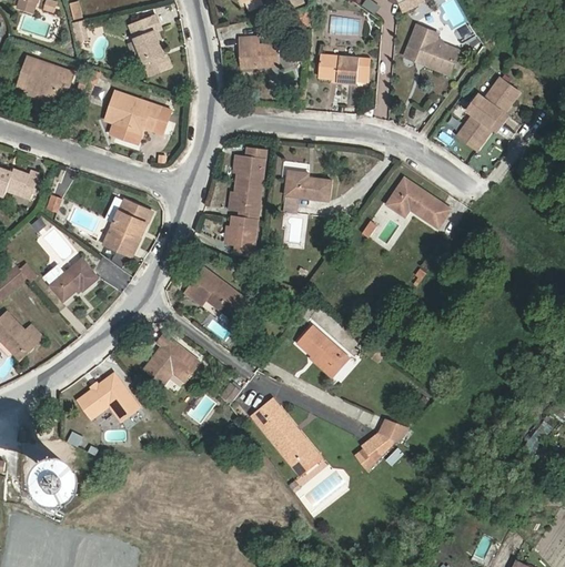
[(67,0),(70,11),(78,9),(74,0),(67,0)]
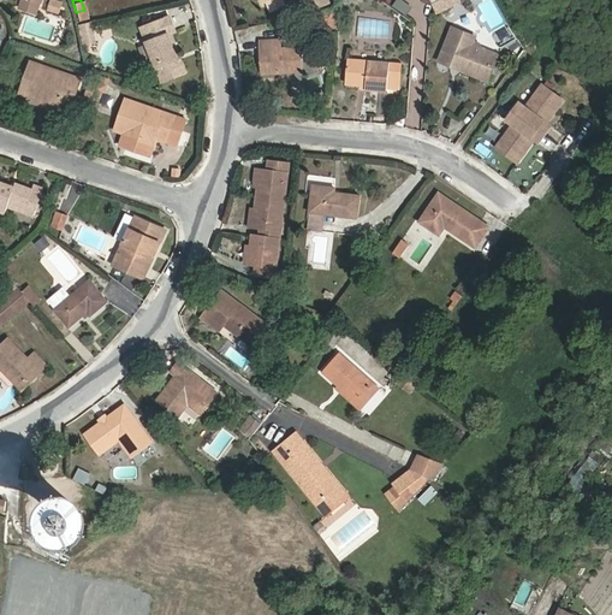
[(391,0),(388,5),(403,15),(410,5),(402,0),(391,0)]
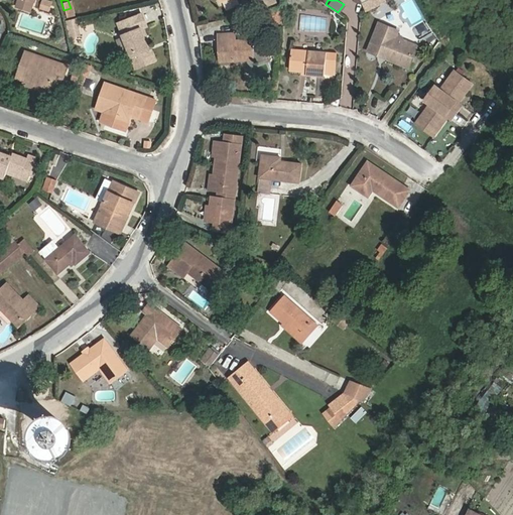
[(363,0),(367,8),(386,0),(363,0)]
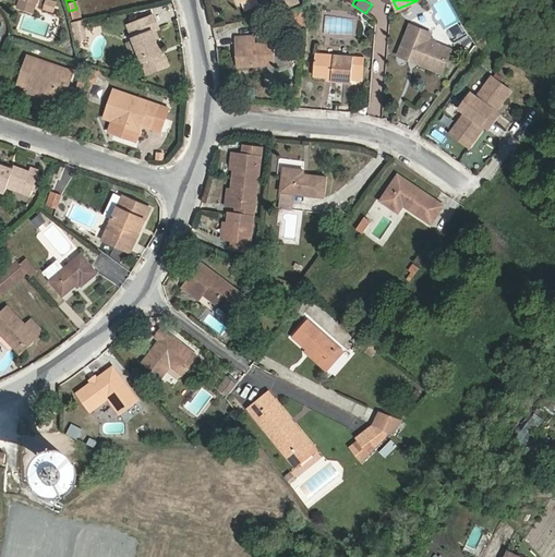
[(306,7),(294,9),(296,12),(286,14),(287,21),(292,20),(293,25),(303,23),(302,17),(305,16),(306,7)]
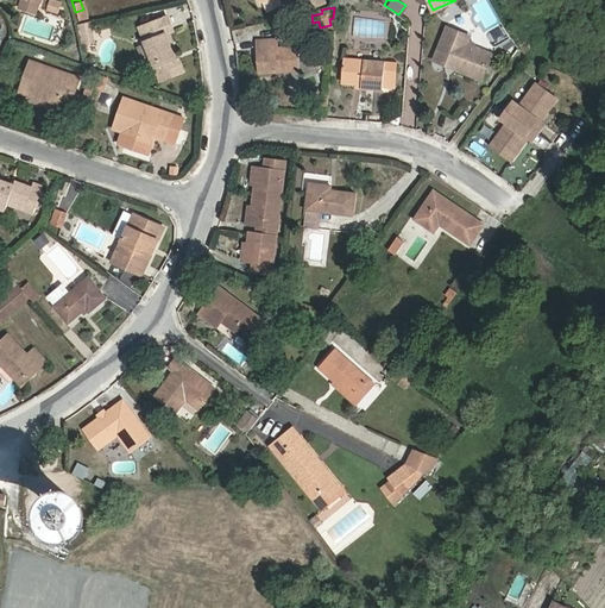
[(182,70),(177,60),(175,61),(172,55),(175,54),(166,31),(171,29),(165,14),(137,26),(158,80),(182,70)]
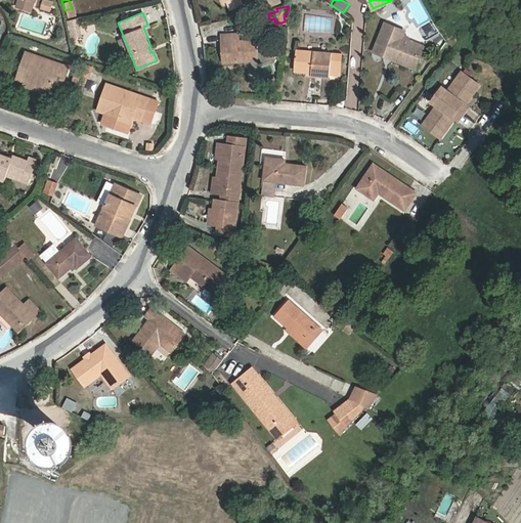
[(419,25),(425,38),(440,30),(433,16),(419,25)]
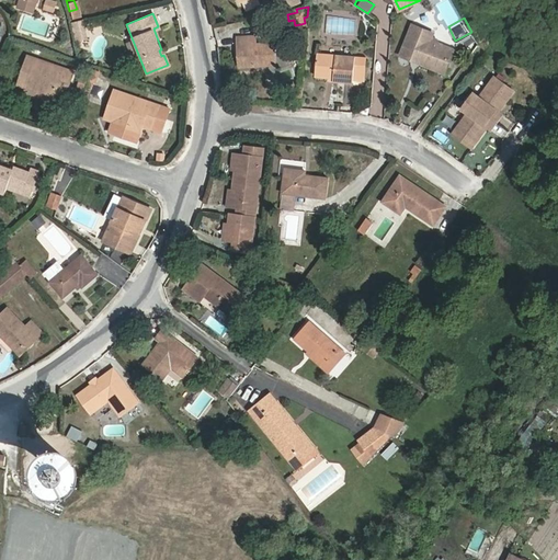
[(79,19),(68,21),(71,34),(82,32),(79,19)]
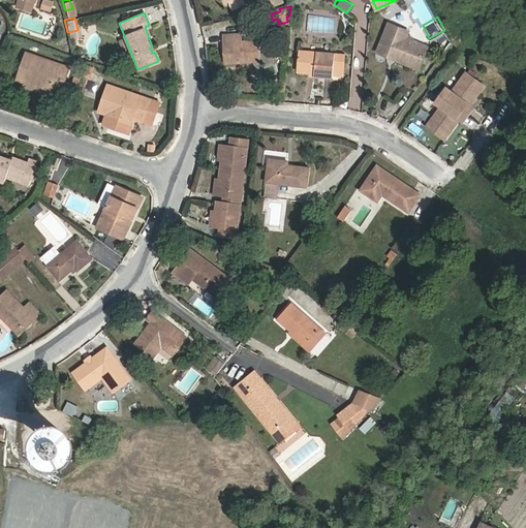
[(396,58),(420,66),(428,44),(412,38),(411,35),(406,33),(408,29),(389,21),(378,47),(398,54),(396,58)]
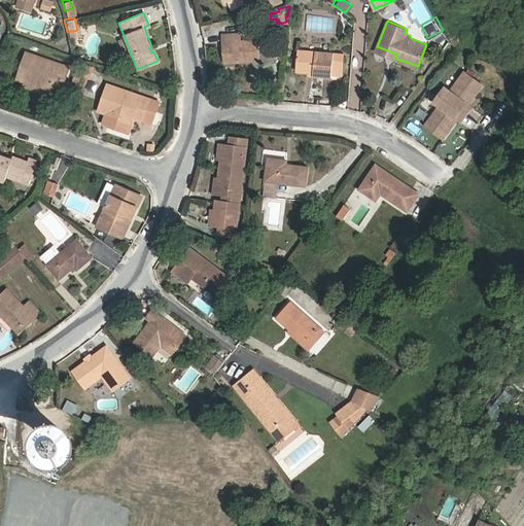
[(237,34),(221,35),(223,62),(256,61),(255,42),(238,42),(237,34)]
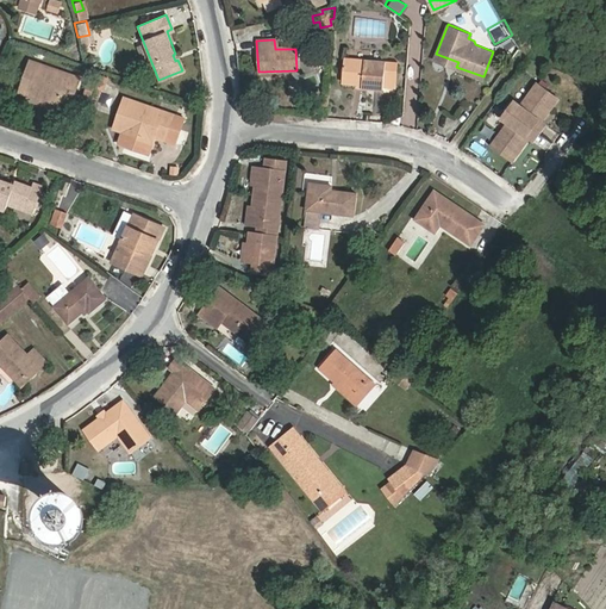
[(458,62),(436,54),(435,57),(456,67),(458,62)]
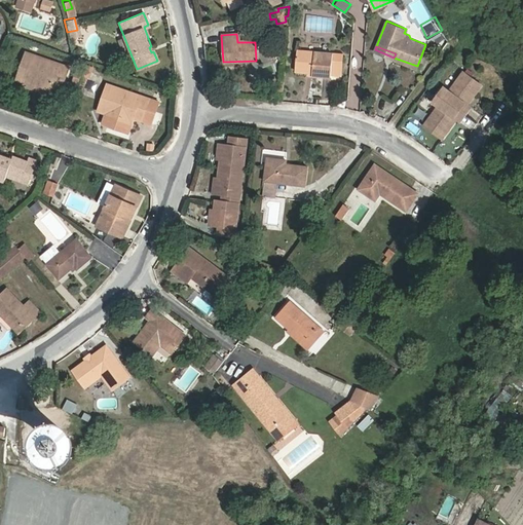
[(16,76),(25,79),(49,87),(51,83),(60,86),(67,65),(25,50),(16,76)]
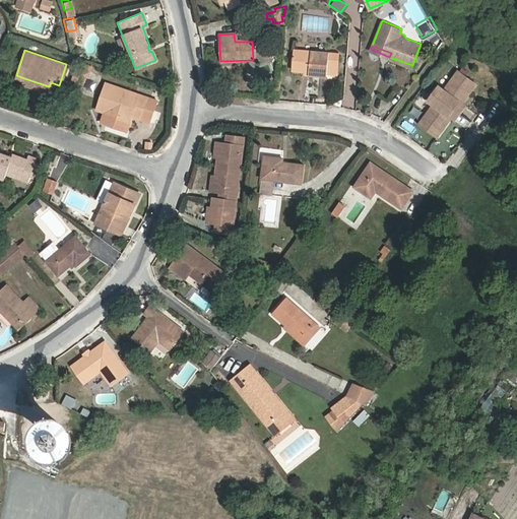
[(292,70),(303,71),(309,71),(309,75),(326,76),(326,73),(327,53),(293,50),(292,70)]
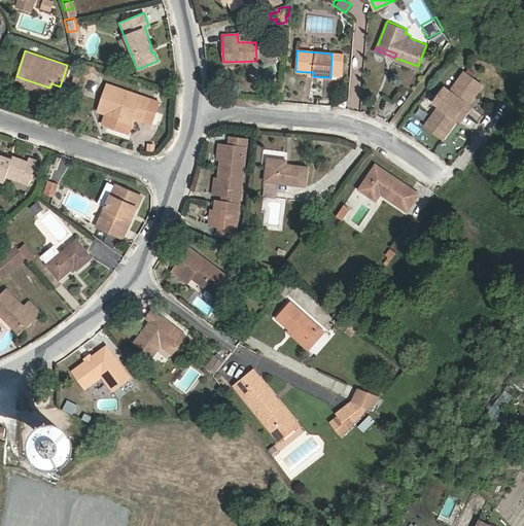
[(342,54),(332,54),(330,74),(340,75),(342,54)]
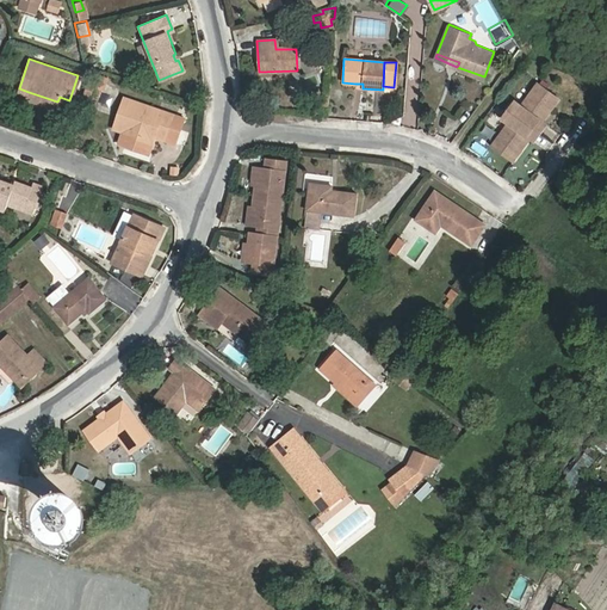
[(88,100),(91,88),(101,91),(104,76),(97,75),(95,81),(84,79),(80,98),(88,100)]
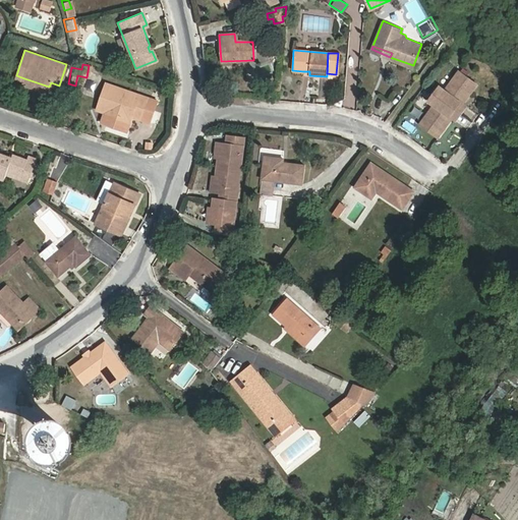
[(444,89),(441,93),(439,96),(454,107),(459,100),(462,103),(476,83),(459,71),(444,89)]
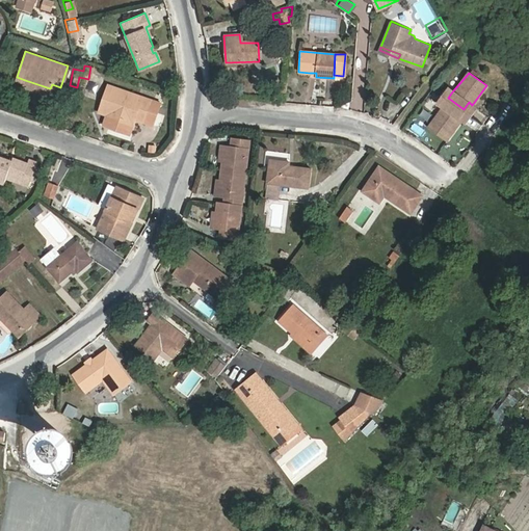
[(48,95),(50,88),(25,80),(22,86),(48,95)]
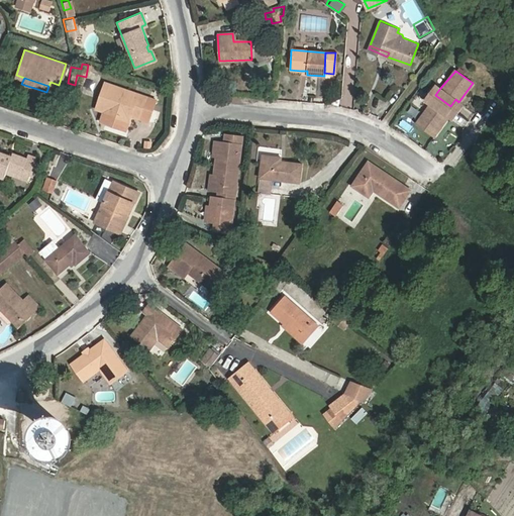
[(427,90),(429,92),(435,85),(432,82),(427,90)]
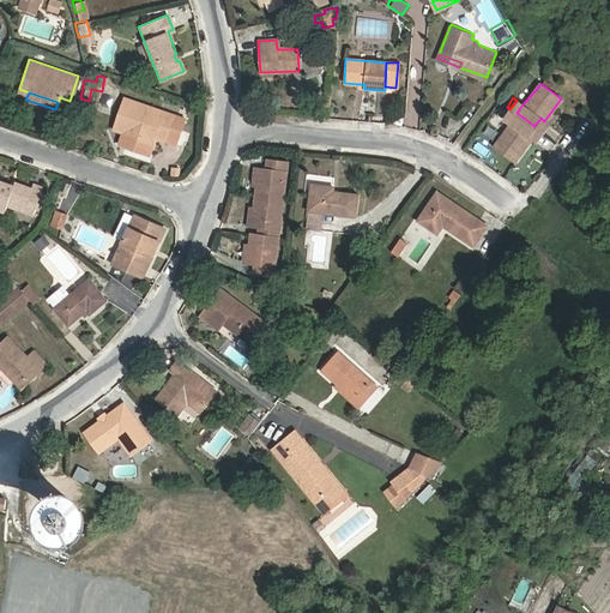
[(124,100),(114,130),(122,133),(120,143),(126,144),(125,148),(149,155),(155,137),(176,144),(183,119),(163,112),(124,100)]
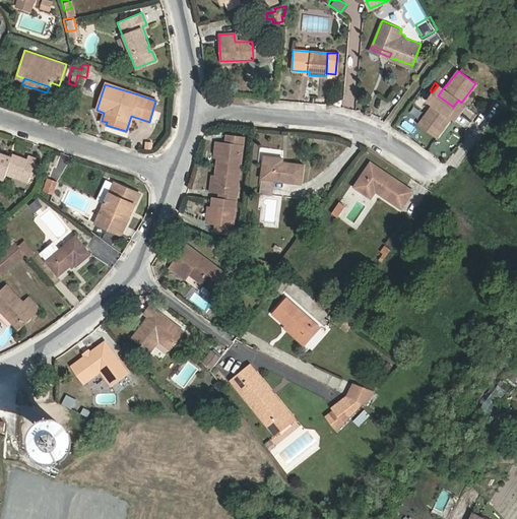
[(438,95),(440,92),(443,88),(438,85),(432,92),(438,95)]
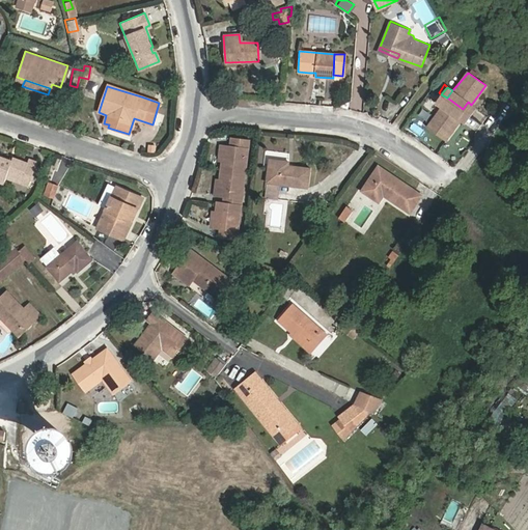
[(441,94),(436,101),(441,105),(445,100),(447,98),(441,94)]
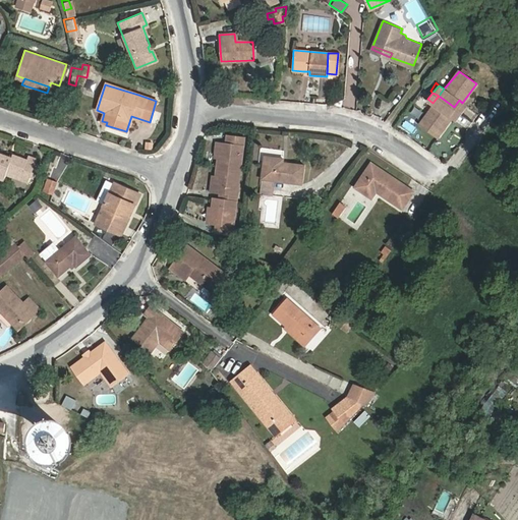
[(448,115),(454,107),(439,96),(437,98),(433,103),(418,123),(437,136),(451,117),(448,115)]
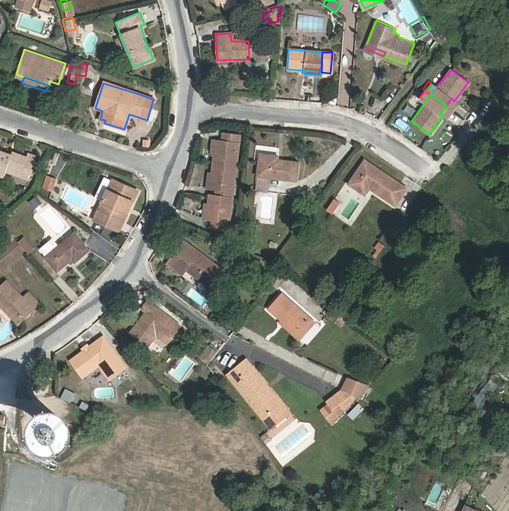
[(451,98),(446,105),(451,109),(456,102),(454,101),(451,98)]
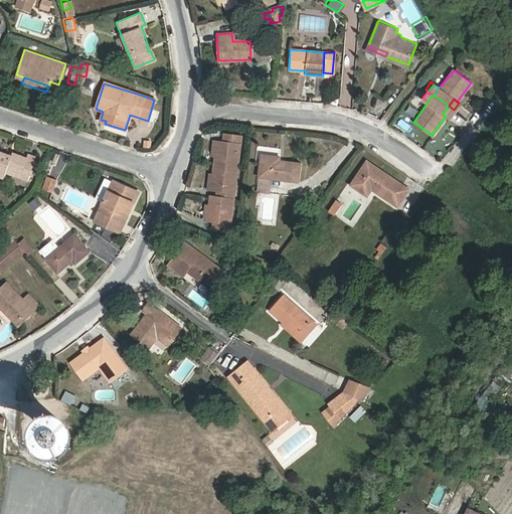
[(454,110),(449,106),(443,114),(446,116),(449,117),(454,110)]
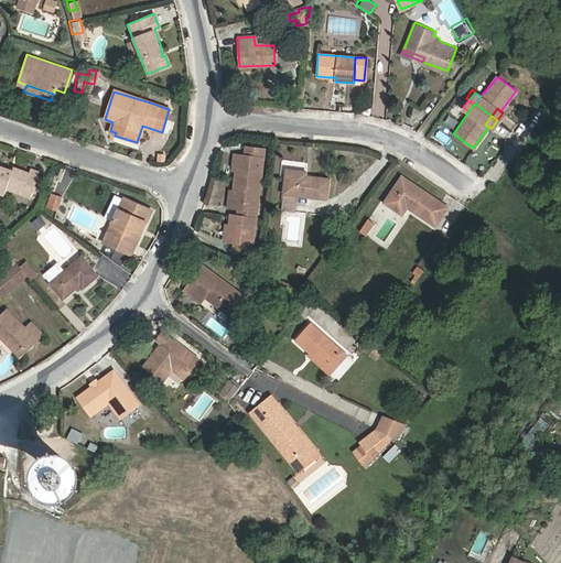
[(237,252),(255,253),(257,219),(260,185),(261,159),(245,158),(244,166),(236,165),(235,183),(233,208),(239,209),(239,218),(232,217),(230,242),(237,242),(237,252)]
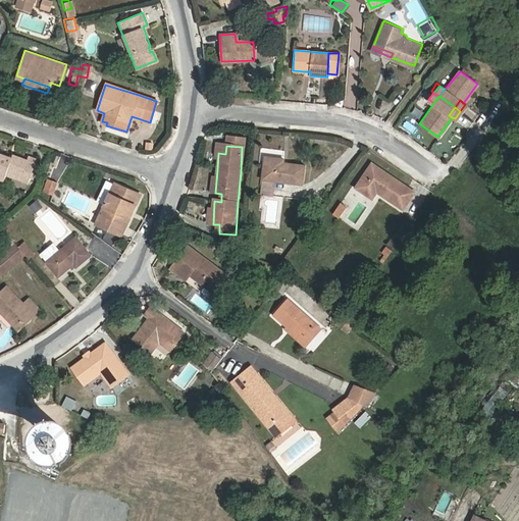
[(10,155),(0,152),(0,175),(3,177),(5,171),(27,179),(35,157),(27,155),(26,157),(11,153),(10,155)]
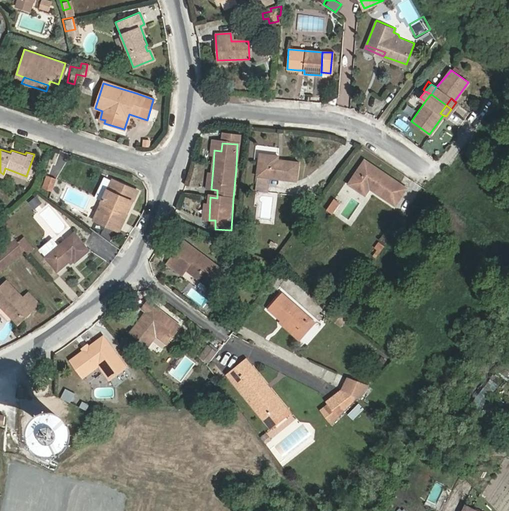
[(279,154),(260,152),(258,175),(270,176),(298,178),(300,160),(282,158),(282,160),(278,159),(279,154)]
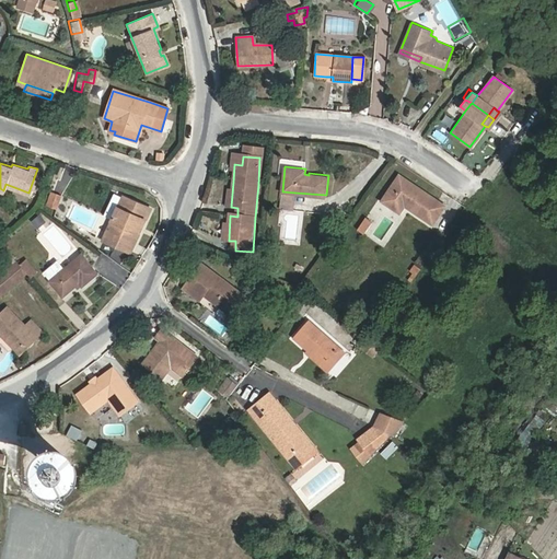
[(442,206),(396,174),(379,200),(397,212),(402,206),(430,223),(442,206)]
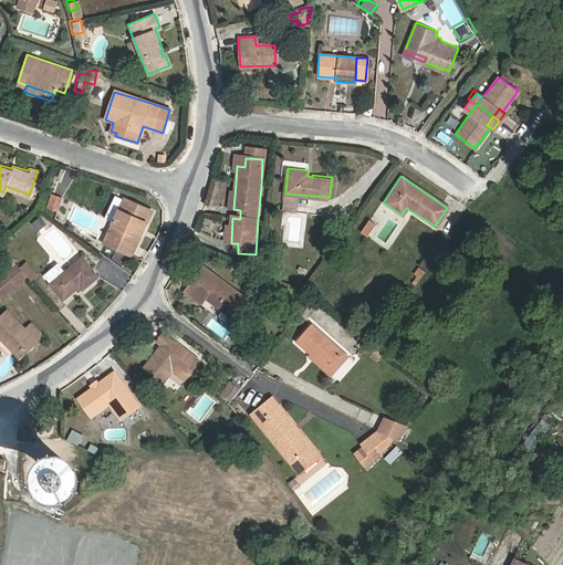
[(54,211),(60,197),(49,192),(43,207),(54,211)]
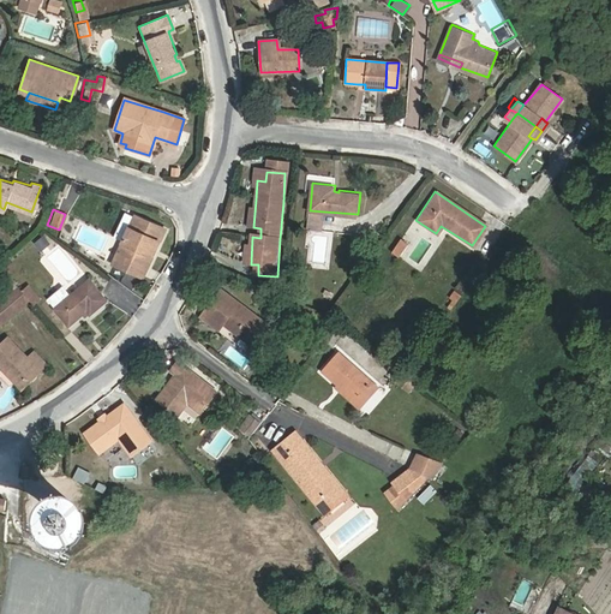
[(324,212),(310,210),(309,228),(324,230),(324,212)]
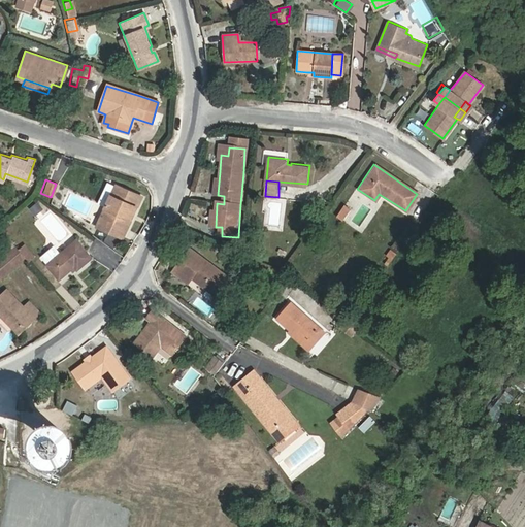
[(113,184),(100,216),(107,219),(103,229),(122,237),(130,218),(125,216),(130,203),(135,205),(140,195),(113,184)]
